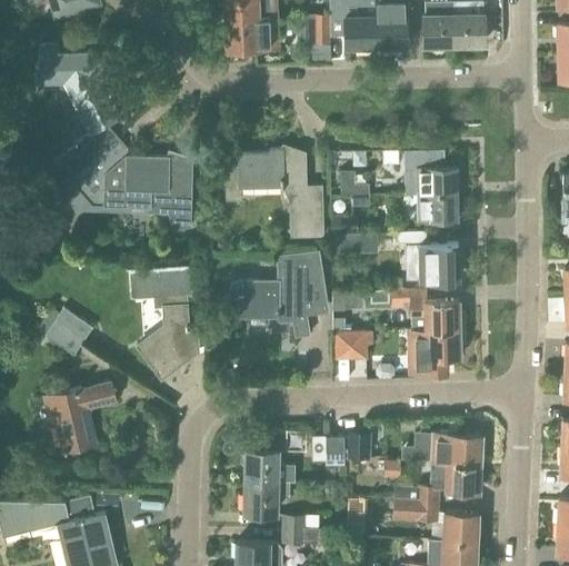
[(47,0),(53,21),(101,7),(98,0),(47,0)]
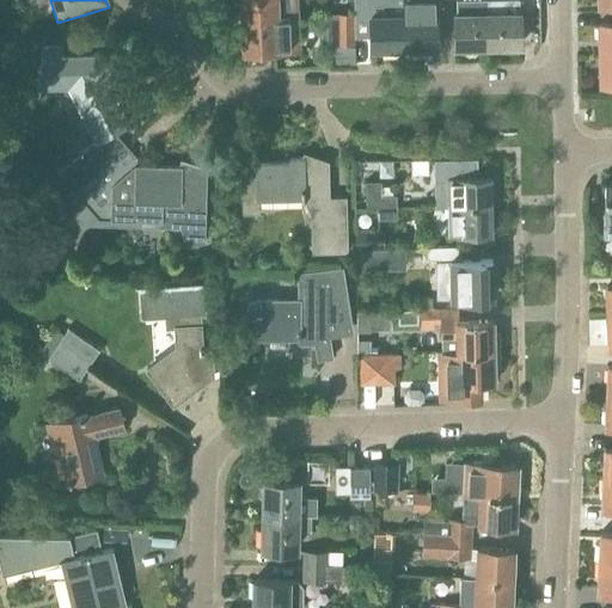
[(239,0),(240,2),(242,2),(243,22),(291,19),(289,0),(239,0)]
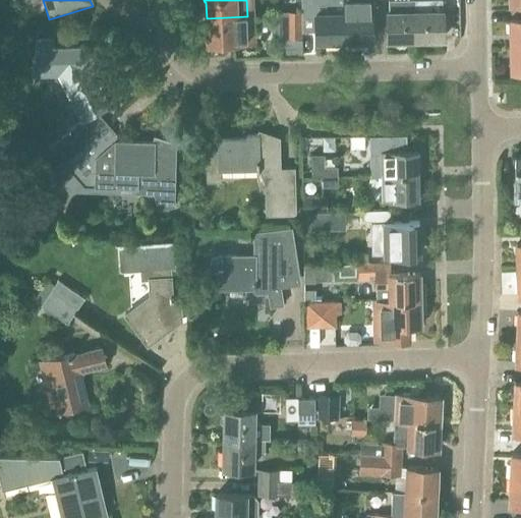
[(300,0),(301,21),(315,21),(315,44),(343,44),(342,0),(300,0)]
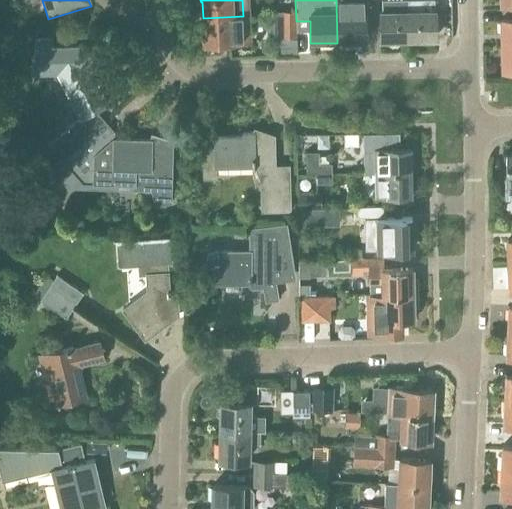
[(365,42),(365,14),(363,14),(363,0),(336,0),(337,43),(365,42)]
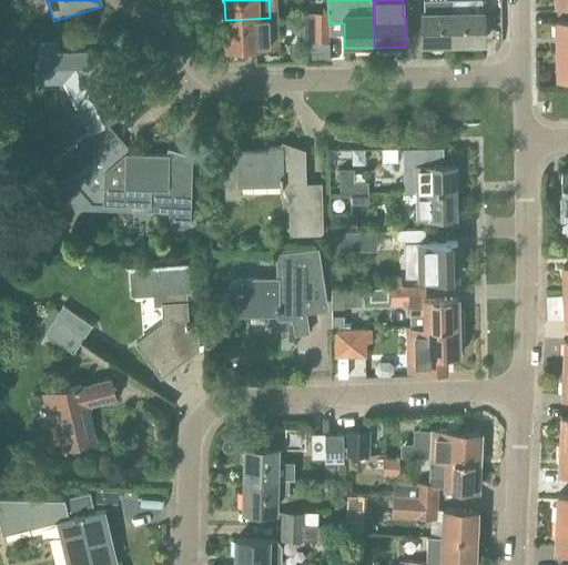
[(423,47),(453,47),(452,16),(452,2),(422,2),(423,47)]
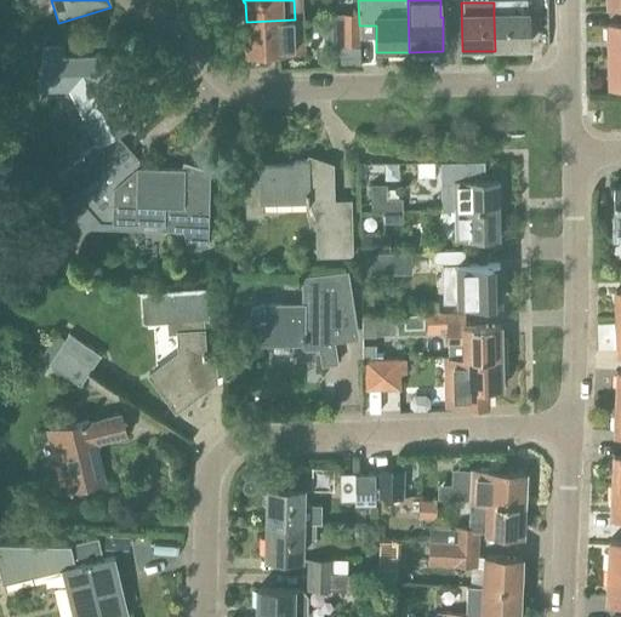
[(494,17),(495,51),(529,50),(528,16),(494,17)]
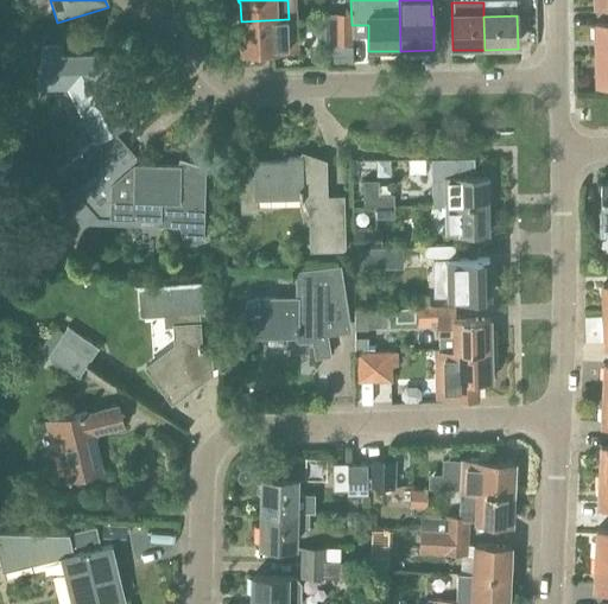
[(352,45),(350,17),(336,17),(337,46),(339,46),(350,45),(352,45)]
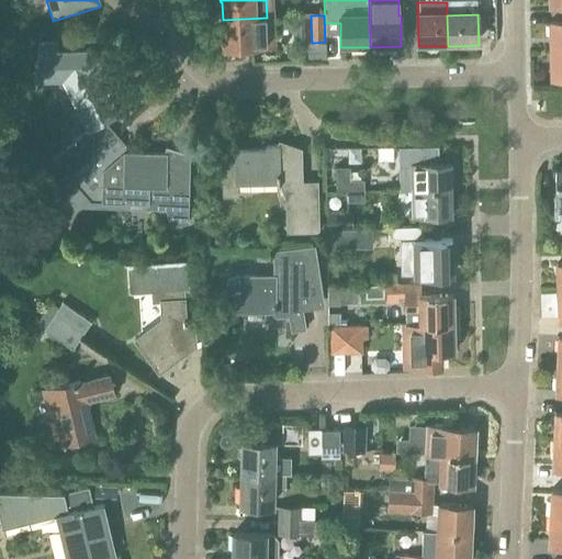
[(224,51),(256,49),(268,49),(267,18),(223,20),(224,51)]
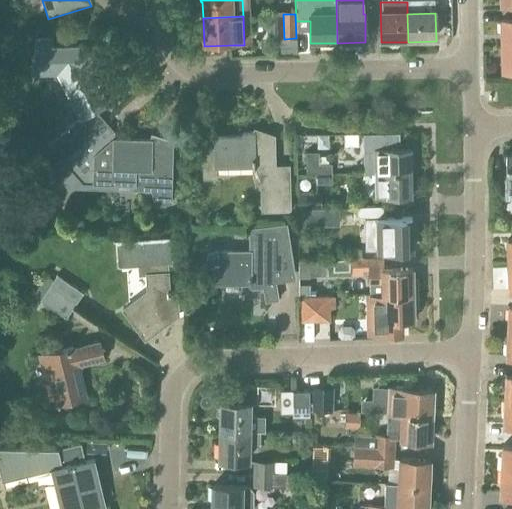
[(503,46),(511,46),(511,20),(502,21),(503,46)]
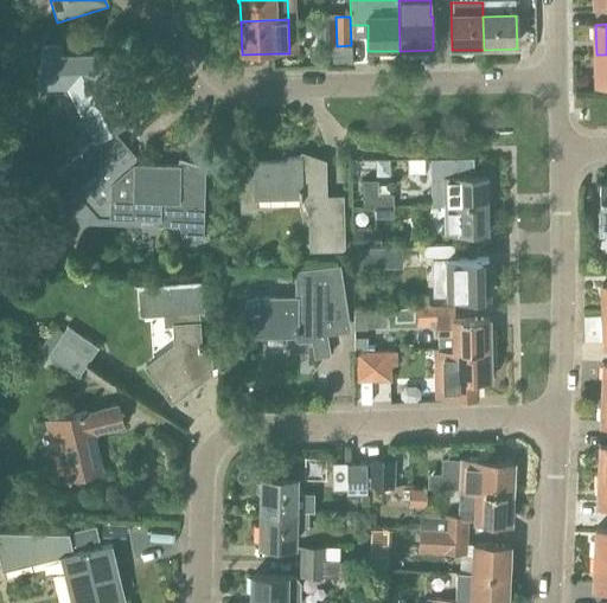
[(44,47),(38,88),(65,87),(65,83),(85,83),(89,92),(75,100),(96,142),(126,126),(107,88),(113,87),(110,58),(62,61),(61,46),(44,47)]
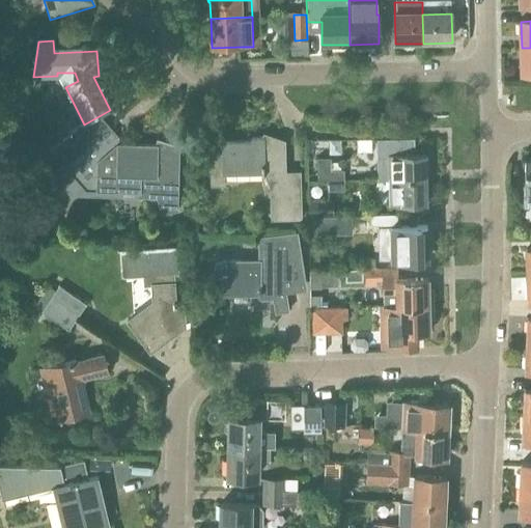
[(530,48),(522,48),(522,75),(530,74),(530,48)]
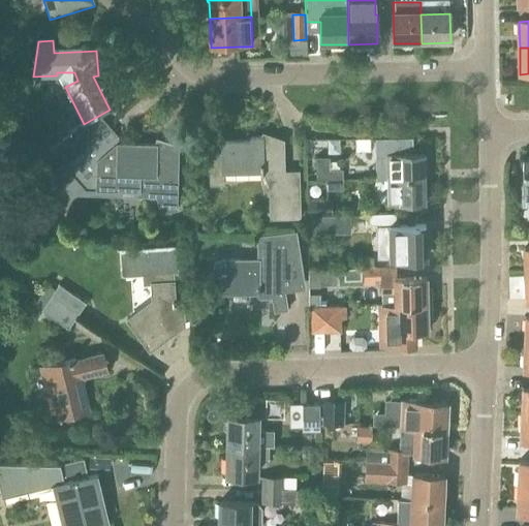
[(88,146),(96,137),(84,124),(51,152),(63,165),(86,144),(88,146)]
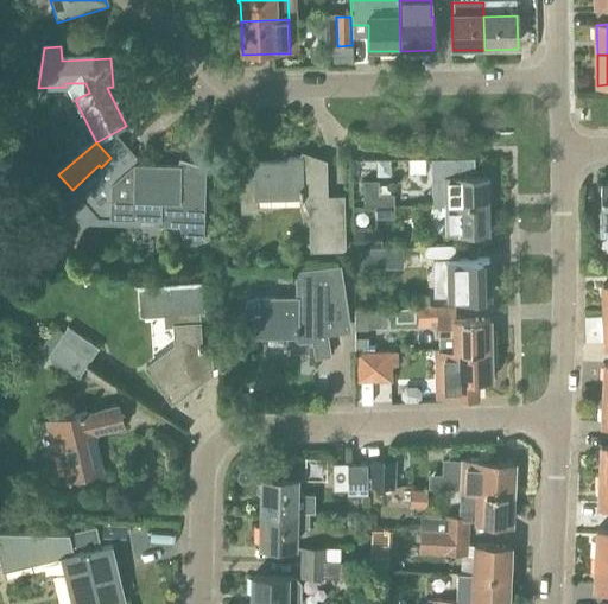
[(73,190),(83,202),(121,170),(111,158),(101,167),(99,165),(73,190)]
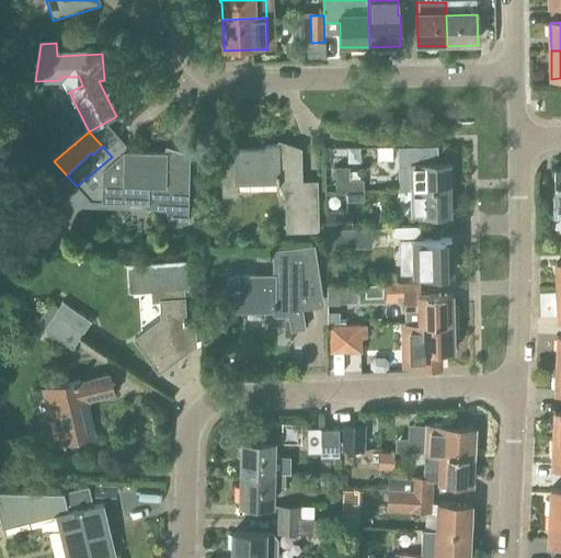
[(123,157),(101,172),(102,205),(147,206),(147,213),(164,213),(169,230),(187,226),(189,158),(189,149),(170,147),(169,152),(165,151),(164,158),(123,157)]
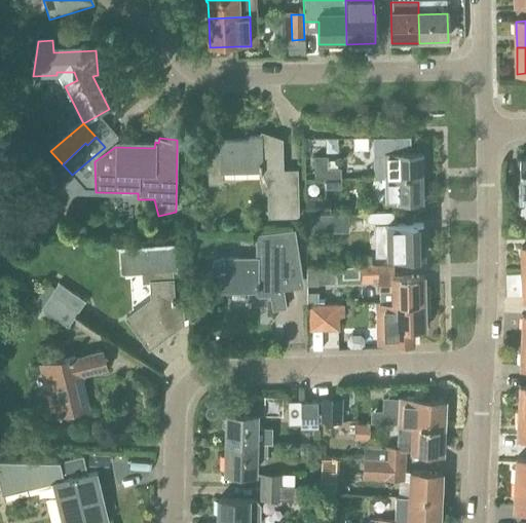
[(222,155),(209,155),(210,187),(222,186),(222,172),(246,171),(258,171),(259,177),(261,177),(261,175),(262,175),(268,193),(269,219),(300,219),(299,185),(285,186),(285,173),(283,141),(273,138),(270,147),(262,147),(261,142),(246,143),(222,144),(222,155)]
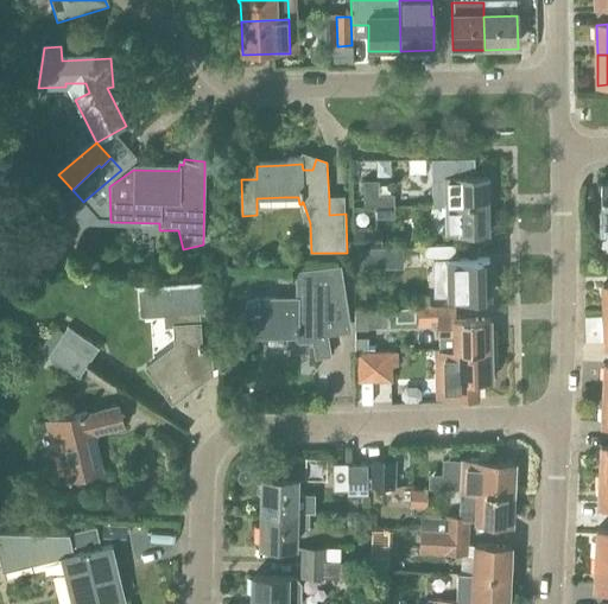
[(391,161),(377,163),(378,164),(378,178),(391,177),(391,163),(391,161)]
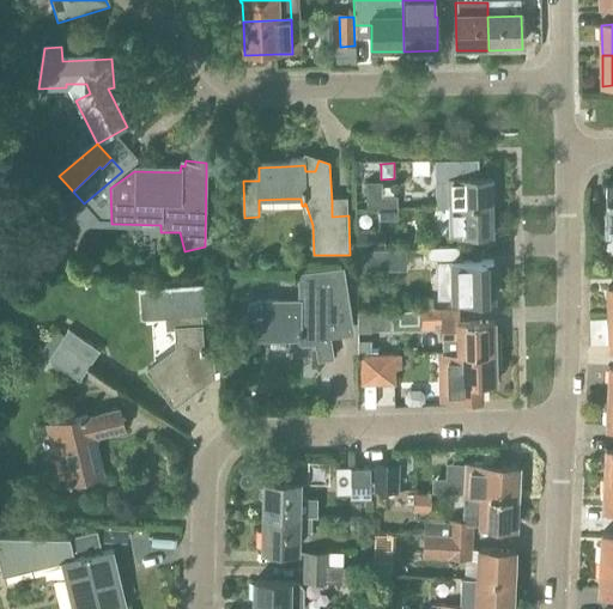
[(451,208),(492,208),(492,178),(450,178),(451,208)]
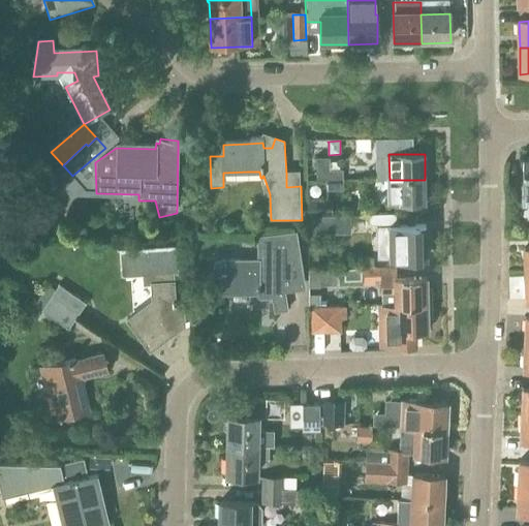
[(330,159),(317,159),(317,181),(327,181),(343,181),(343,169),(330,169),(330,159)]
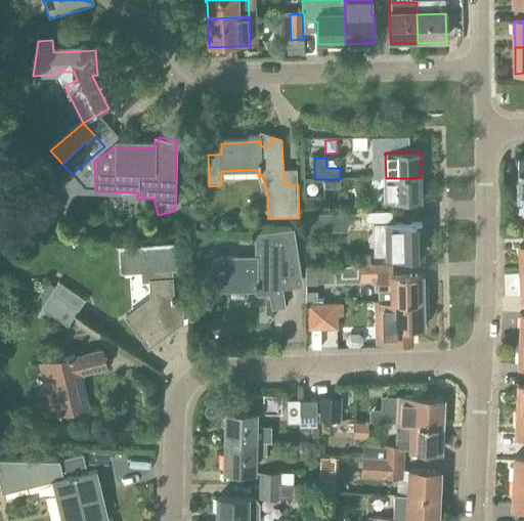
[(421,178),(386,178),(386,204),(421,204),(421,178)]
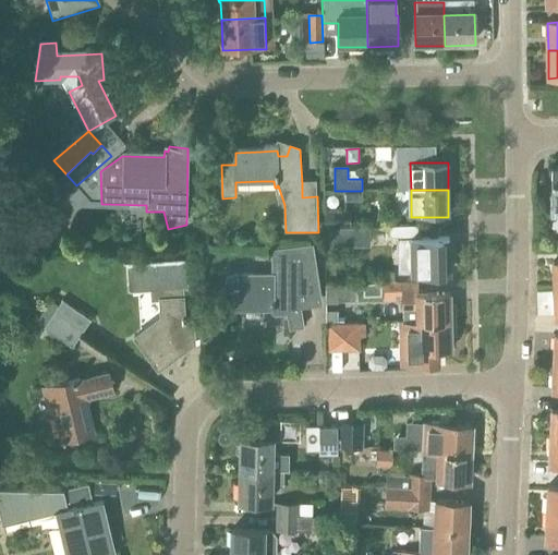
[(362,191),(344,191),(344,202),(361,201),(362,191)]
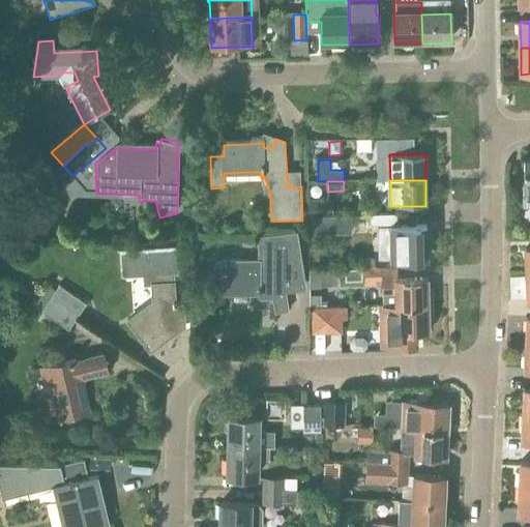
[(308,202),(310,215),(331,215),(331,202),(308,202)]
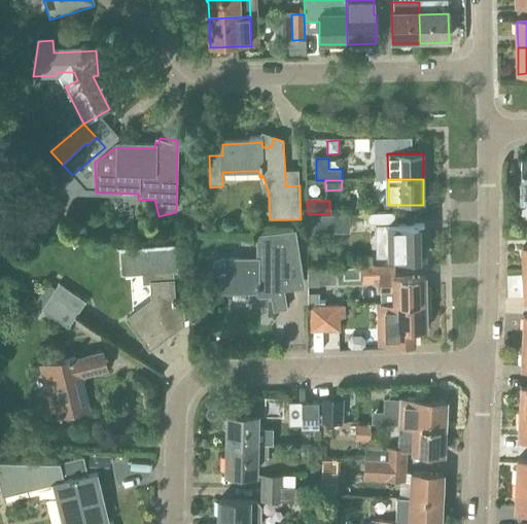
[(370,213),(370,224),(392,224),(392,228),(395,228),(395,213),(370,213)]
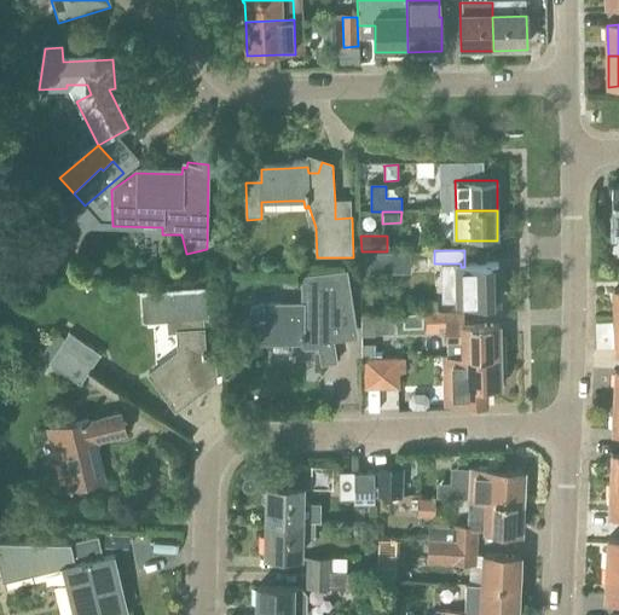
[(393,256),(368,256),(368,278),(393,278),(393,256)]
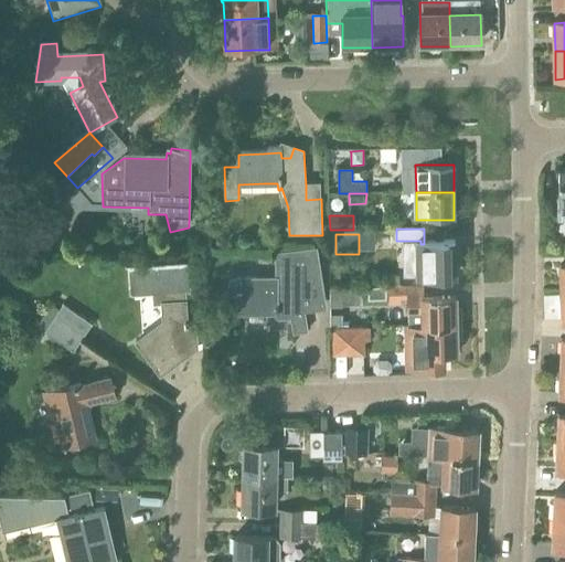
[(455,276),(455,243),(430,243),(430,257),(414,257),(414,276),(455,276)]
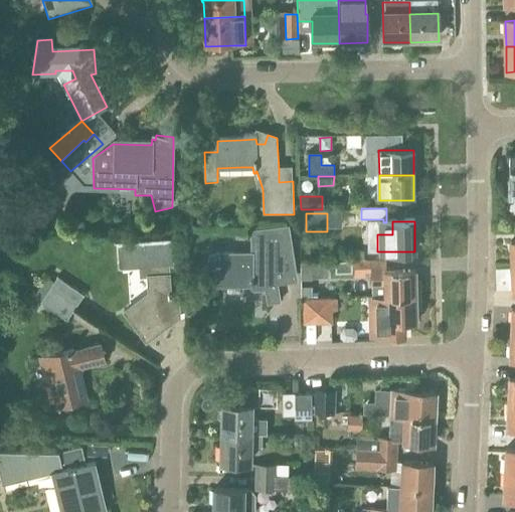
[(205,276),(202,287),(216,287),(217,287),(217,285),(240,285),(249,285),(249,288),(251,288),(252,284),(264,284),(268,306),(281,304),(278,285),(298,281),(290,236),(289,228),(269,231),(251,233),(250,243),(249,254),(240,254),(219,253),(219,256),(210,254),(205,276)]
